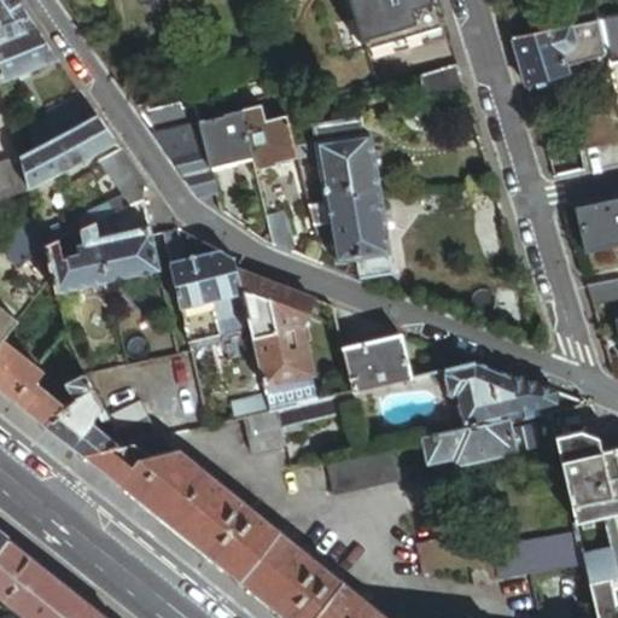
[(0,0),(0,25),(28,17),(16,0),(0,0)]
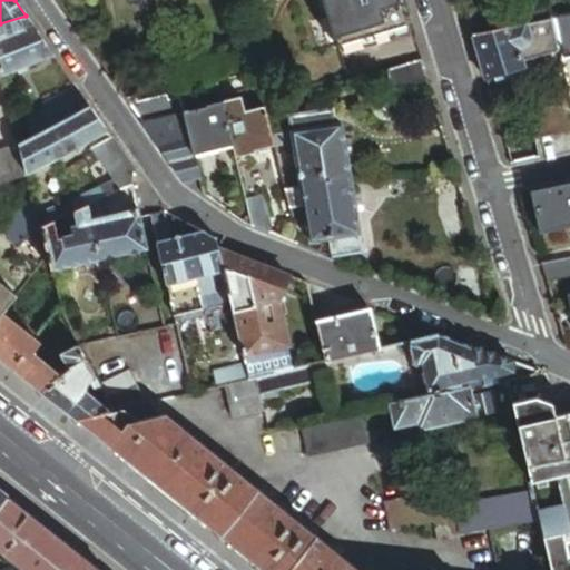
[(235,0),(238,11),(272,0),(318,0),(334,48),(410,23),(402,0),(235,0)]
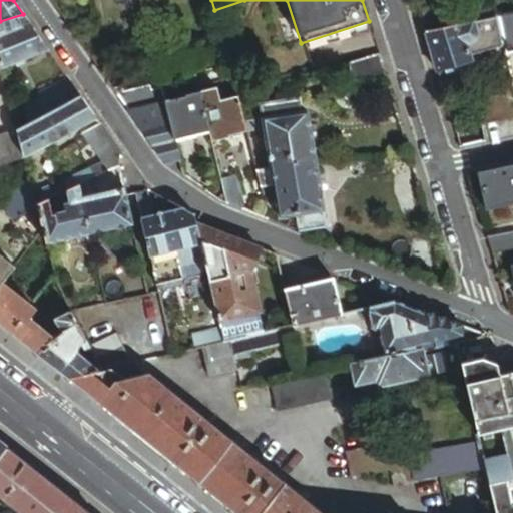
[(495,17),(497,17),(494,6),(459,14),(460,25),(474,22),(483,19),(495,17)]
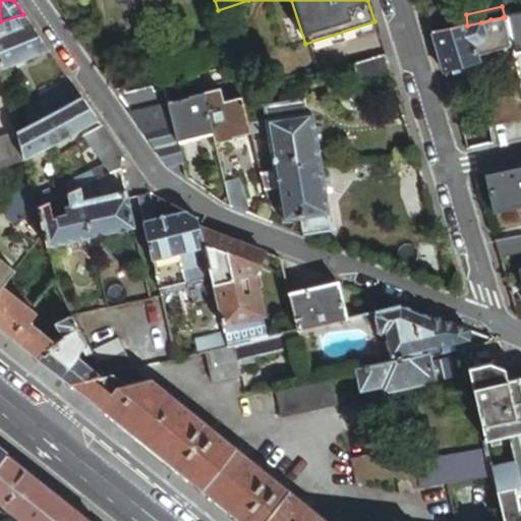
[(23,15),(23,14),(0,21),(0,60),(2,68),(48,50),(23,15)]
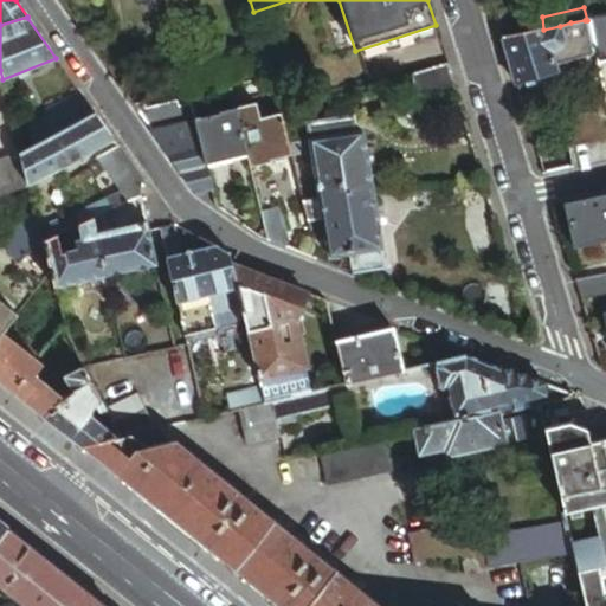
[(571,23),(560,26),(562,37),(571,34),(572,42),(591,37),(587,20),(585,20),(587,31),(574,33),(571,23)]
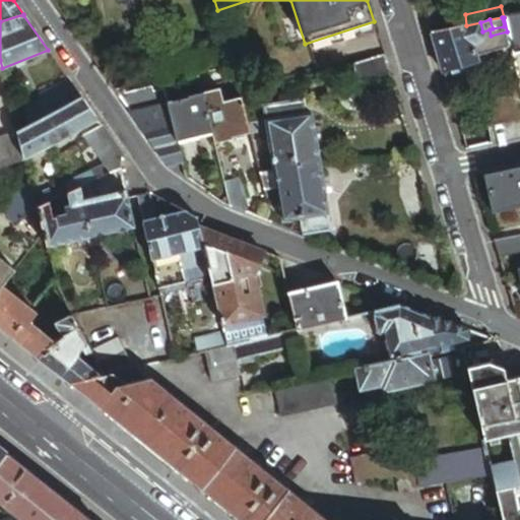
[(502,17),(490,19),(493,28),(504,26),(502,17)]
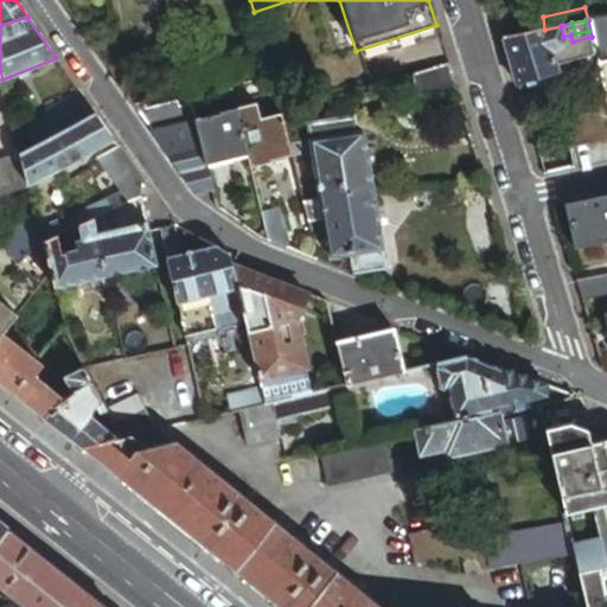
[(561,26),(544,30),(503,38),(516,84),(525,82),(548,75),(557,72),(554,53),(556,53),(558,52),(561,51),(562,50),(563,48),(564,45),(564,43),(564,40),(564,38),(563,37),(561,26)]
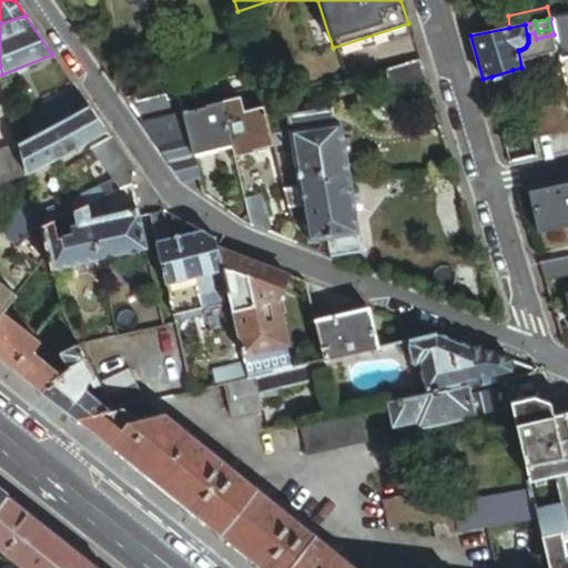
[(428,89),(419,60),(385,71),(387,91),(428,89)]
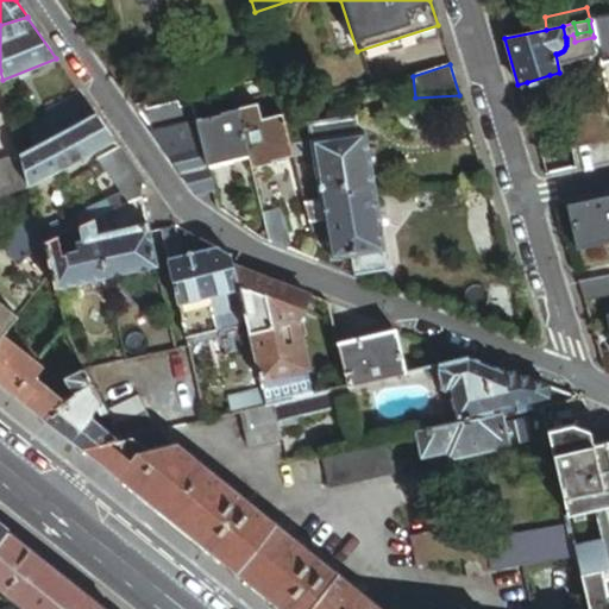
[(550,75),(527,82),(529,88),(551,82),(550,75)]
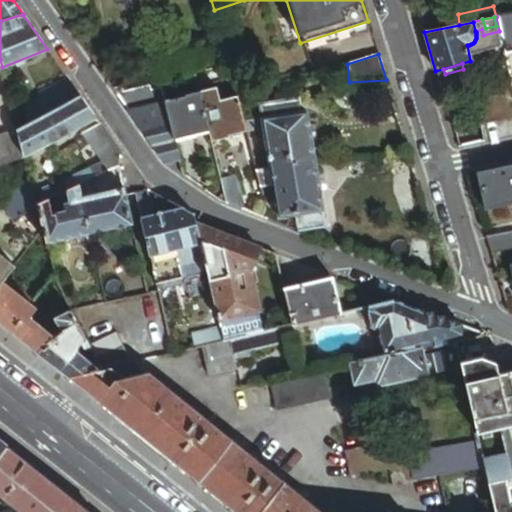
[(199,91),(195,73),(181,76),(185,94),(199,91)]
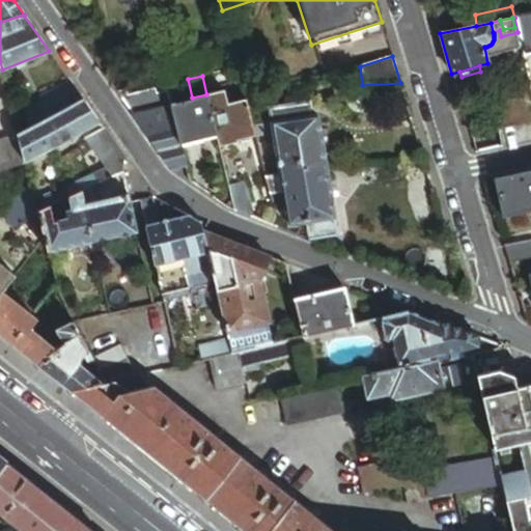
[(30,127),(39,121),(35,111),(76,89),(70,80),(37,96),(40,103),(24,113),(30,127)]
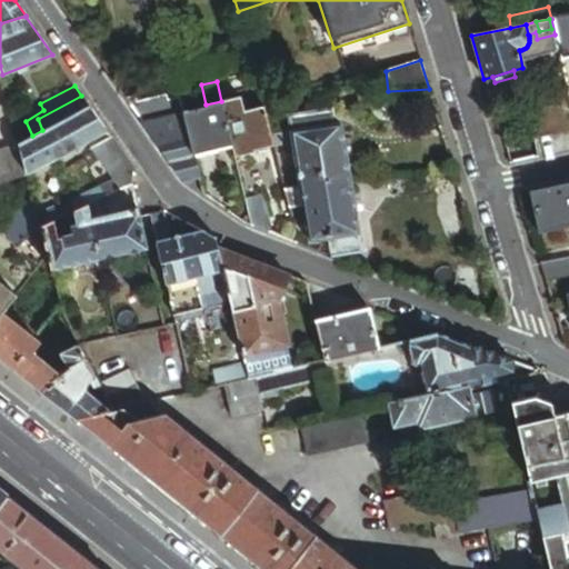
[(199,109),(193,87),(179,90),(180,97),(185,112),(199,109)]
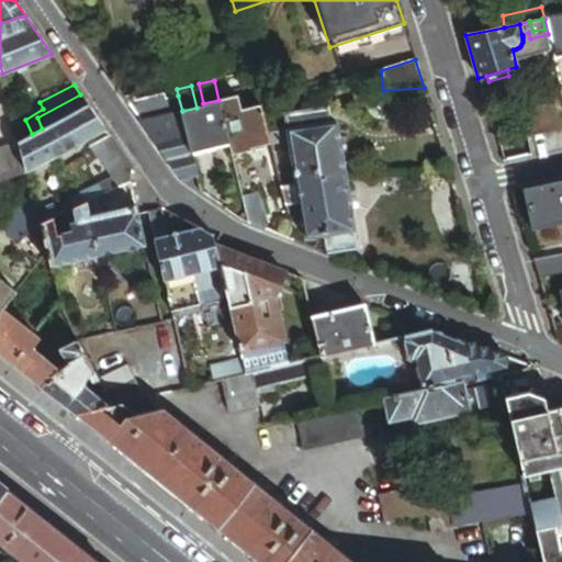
[(561,130),(561,100),(560,88),(517,97),(527,139),(561,130)]
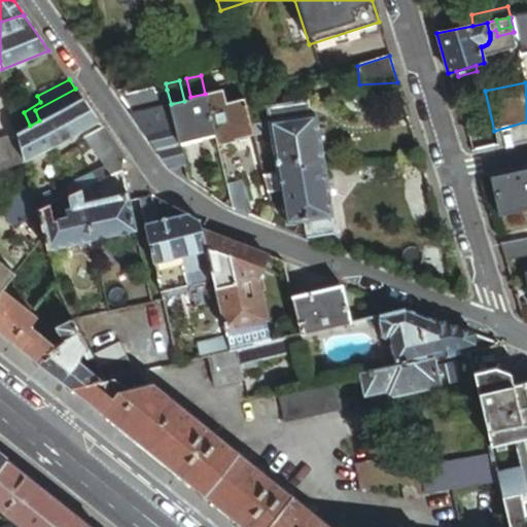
[(171,106),(171,104),(167,90),(154,93),(153,86),(126,93),(125,88),(114,90),(132,114),(171,106)]
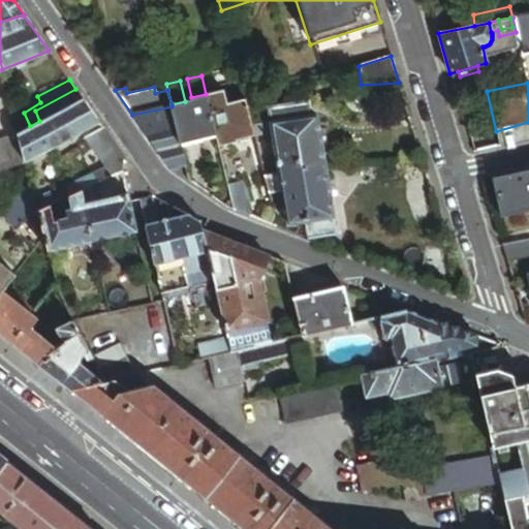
[(83,98),(75,89),(35,111),(39,121),(83,98)]
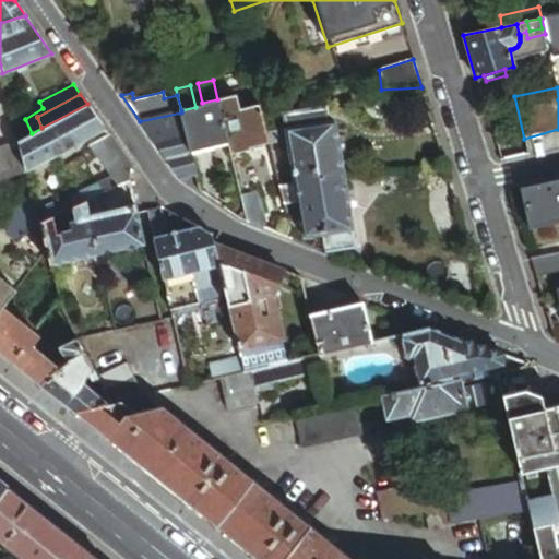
[(265,134),(259,106),(258,105),(239,109),(236,95),(217,99),(228,142),(230,154),(249,150),(248,147),(268,143),(265,134)]
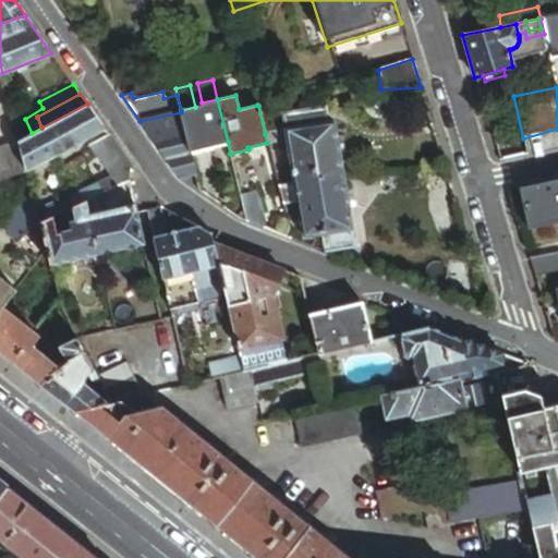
[(195,107),(181,110),(181,112),(192,155),(211,149),(210,146),(228,142),(217,99),(202,102),(199,102),(201,106),(195,107)]
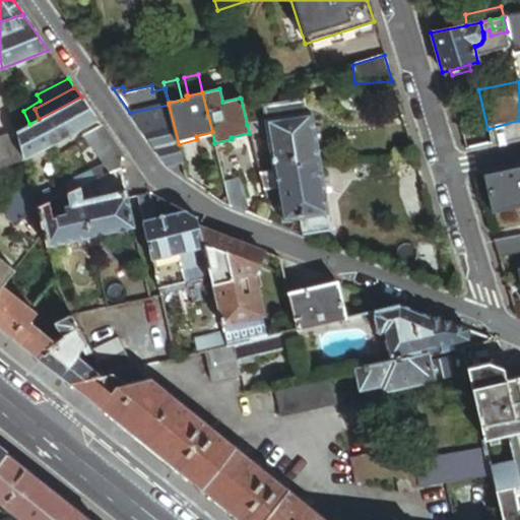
[(22,127),(18,130),(25,156),(98,120),(81,96),(39,119),(29,124),(22,127)]
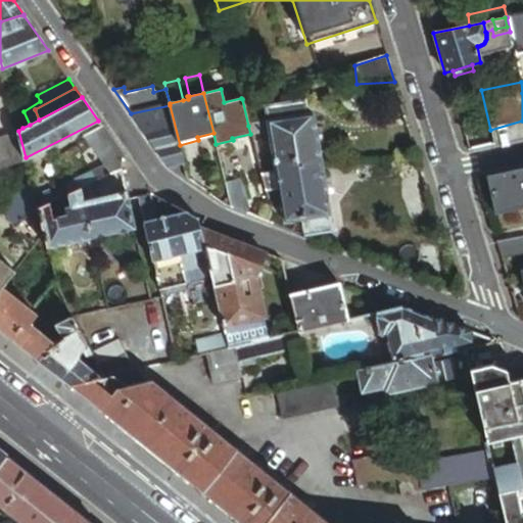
[(267,110),(268,123),(306,116),(304,104),(267,110)]
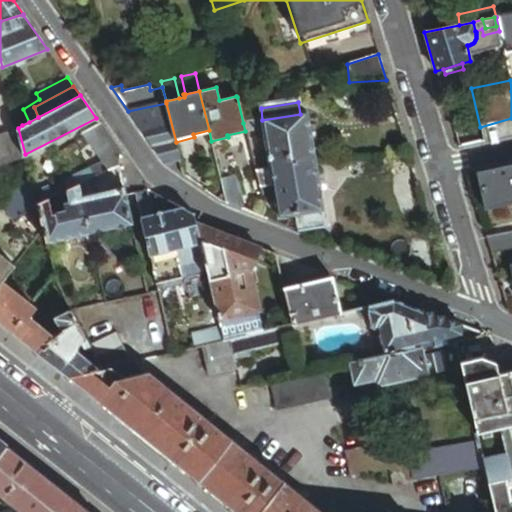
[(176,142),(166,103),(128,111),(164,164),(165,164),(180,159),(176,142)]
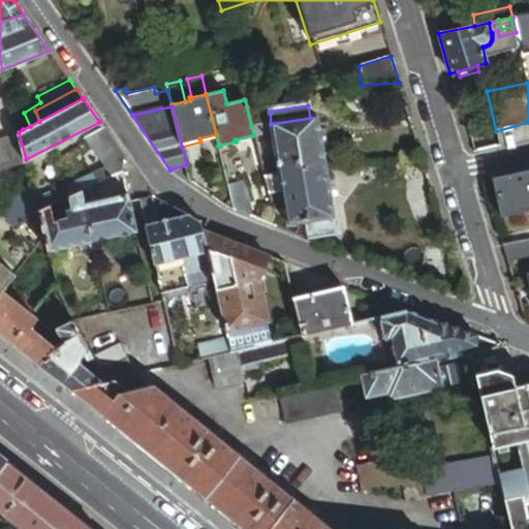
[(271,124),(270,124),(272,135),(279,174),(280,177),(325,168),(316,117),(310,118),(271,124)]
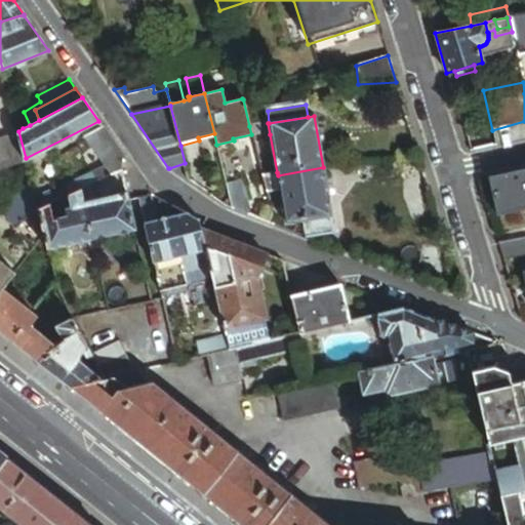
[(270,134),(268,123),(249,126),(251,134),(252,137),(270,134)]
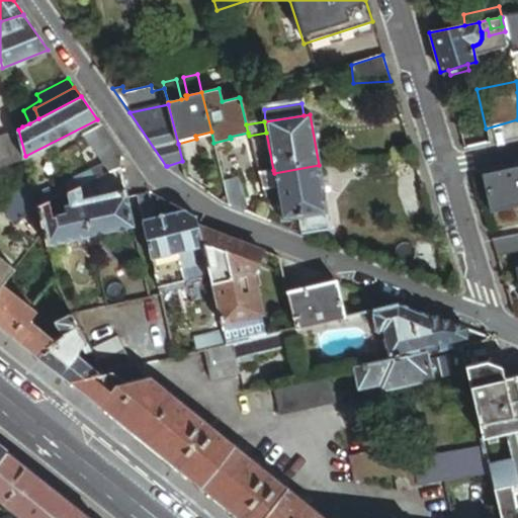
[(102,164),(34,194),(37,206),(47,202),(65,193),(79,187),(119,169),(118,164),(121,156),(100,124),(82,135),(102,164)]
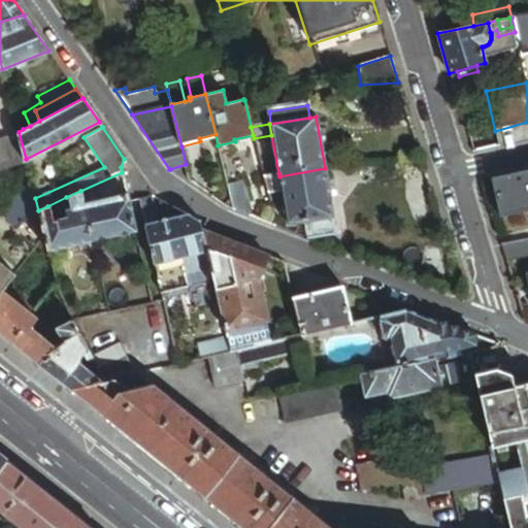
[(0,137),(0,171),(27,162),(26,159),(19,132),(0,137)]
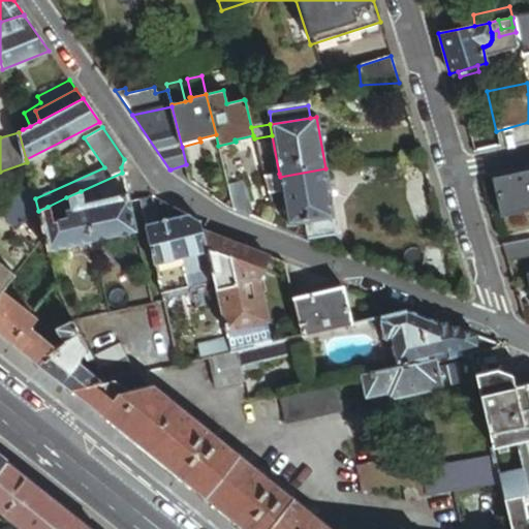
[(334,217),(325,168),(280,177),(279,174),(282,191),(288,225),(306,222),(334,217)]
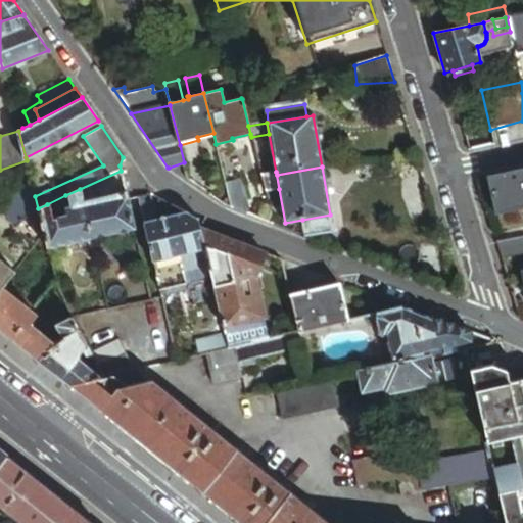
[(522,208),(522,171),(488,179),(496,215),(522,208)]
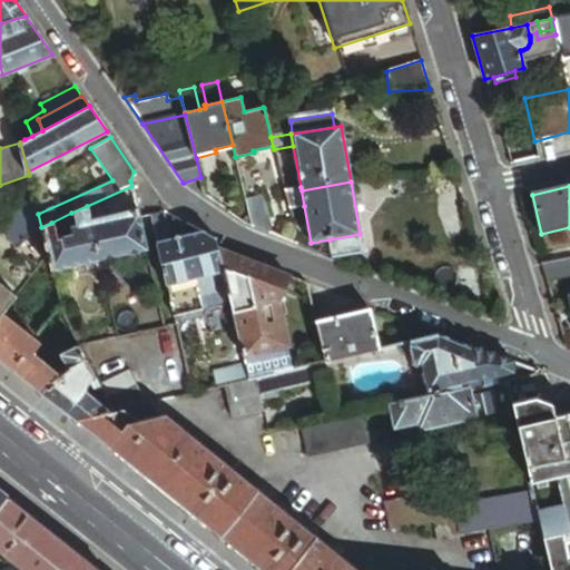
[(291,188),(284,189),(288,209),(304,206),(301,187),(291,188)]
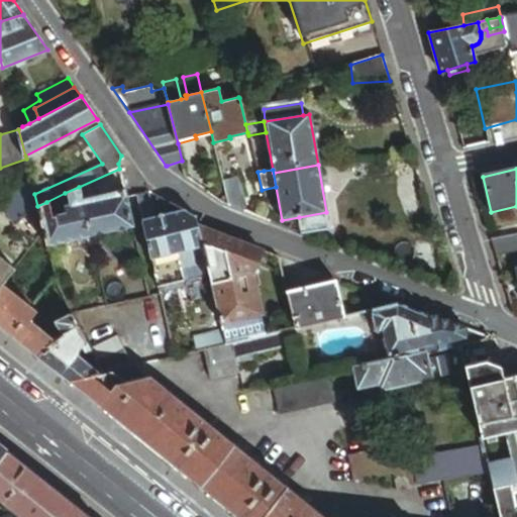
[(37,206),(34,194),(30,181),(1,202),(17,225),(33,208),(37,206)]
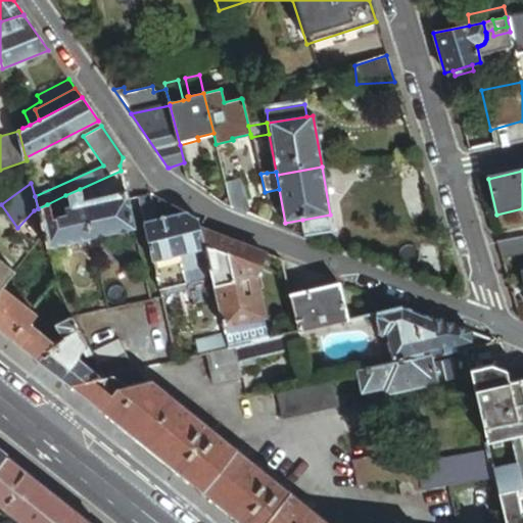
[(232,208),(248,216),(250,211),(244,186),(241,183),(226,186),(232,208)]
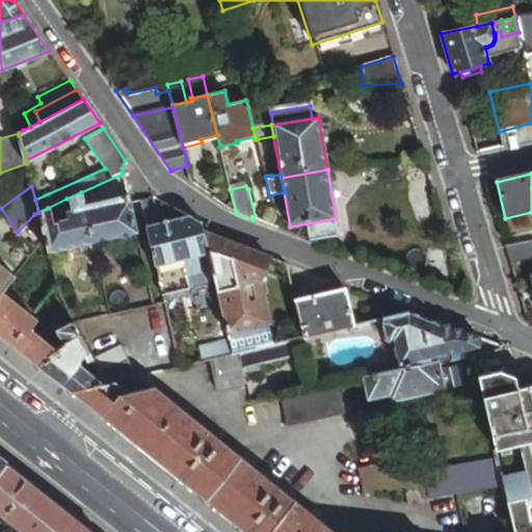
[(48,208),(38,212),(44,236),(48,251),(92,242),(83,204),(81,192),(67,198),(70,211),(64,212),(65,219),(51,222),(48,208)]
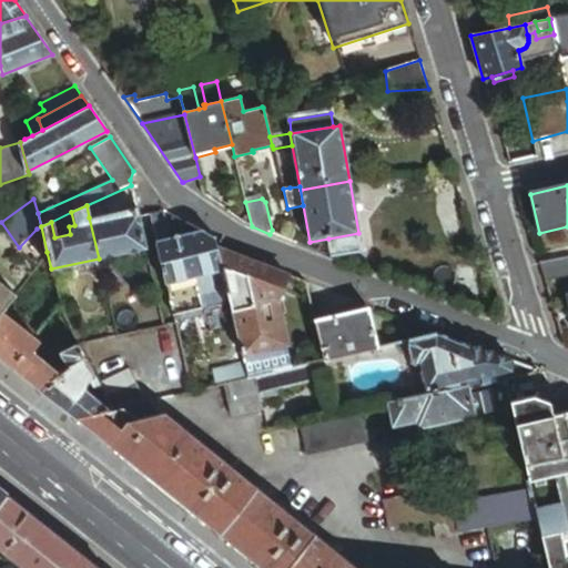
[(145,247),(140,223),(135,206),(89,217),(99,259),(145,247)]
